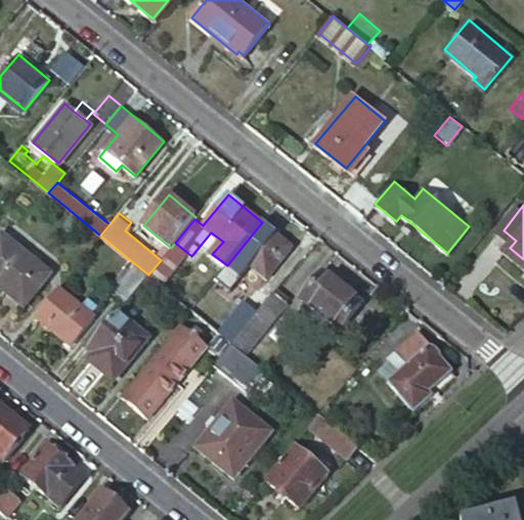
[(292,247),(262,222),(236,254),(266,277),(292,247)]
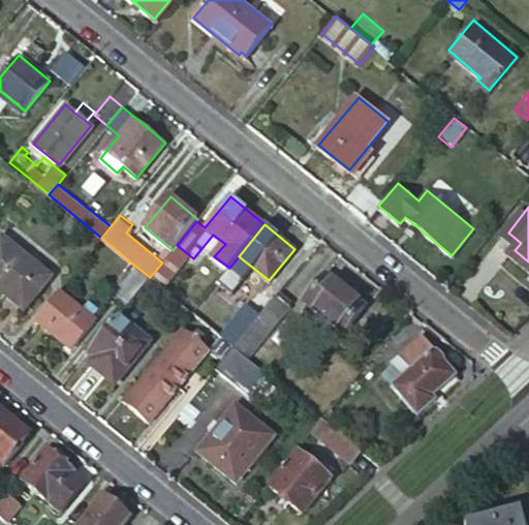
[(4,233),(0,238),(0,285),(26,307),(53,273),(4,233)]
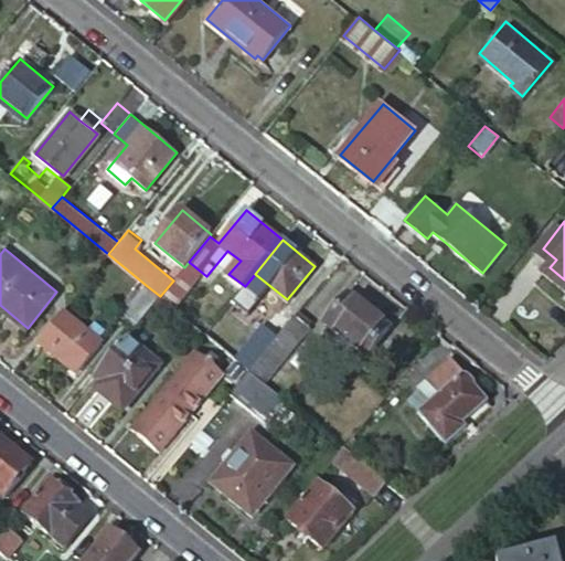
[(160,296),(146,285),(123,314),(137,326),(160,296)]
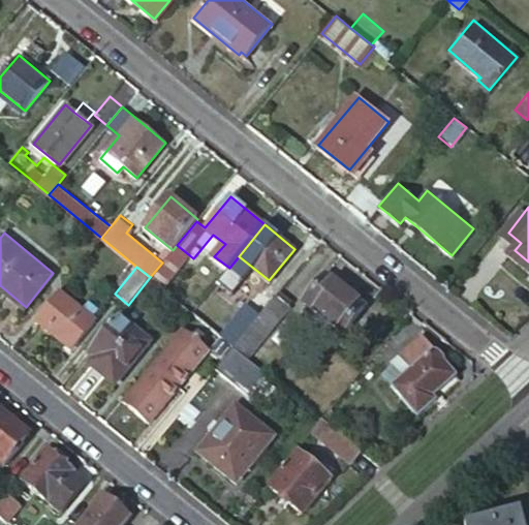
[(328,273),(304,301),(343,333),(366,305),(328,273)]
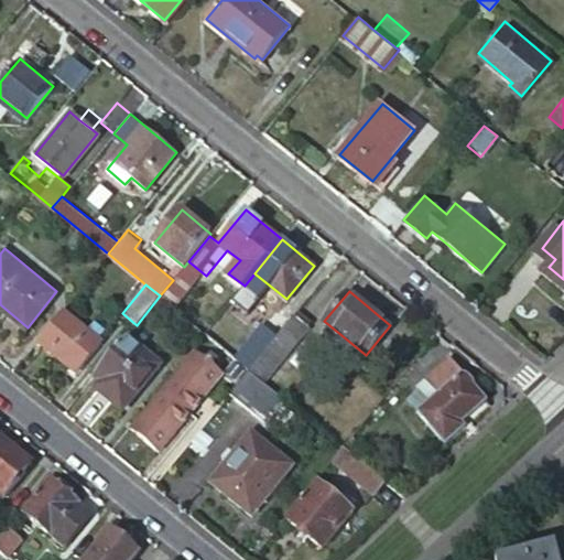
[(100,342),(62,310),(39,338),(76,369),(100,342)]
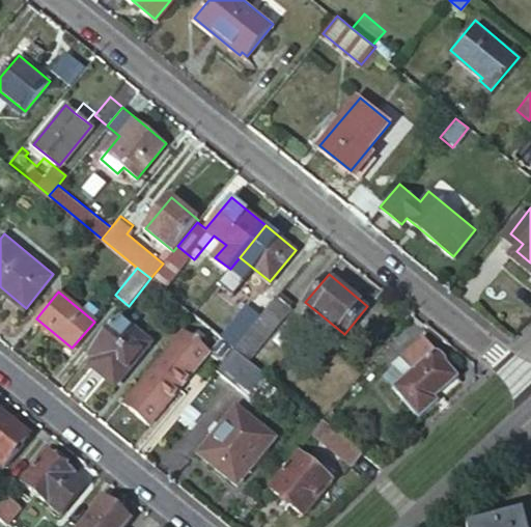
[(236,343),(234,347),(249,358),(294,305),(278,293),(263,311),(236,343)]
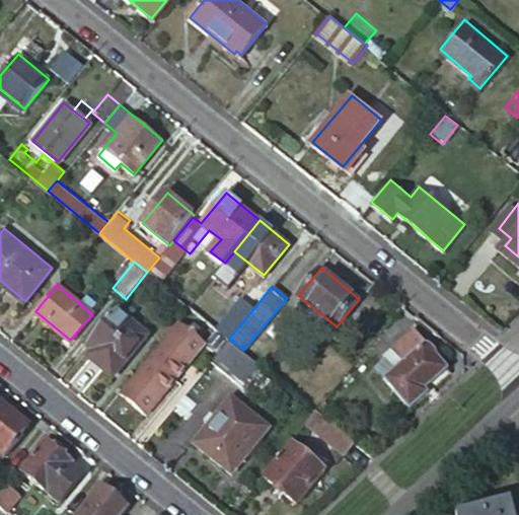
[(194,305),(222,328),(232,316),(204,292),(194,305)]
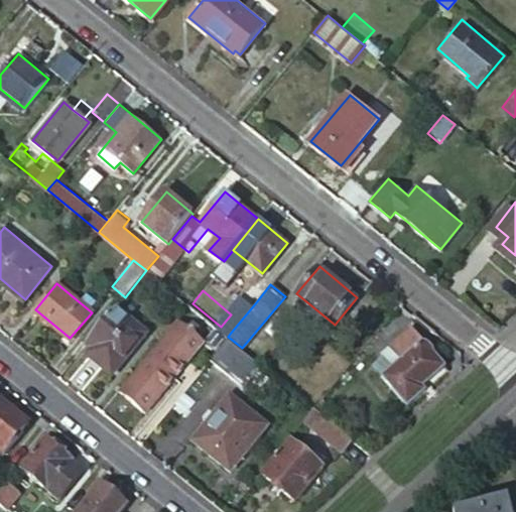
[(221,327),(230,334),(256,302),(247,294),(231,314),(221,327)]
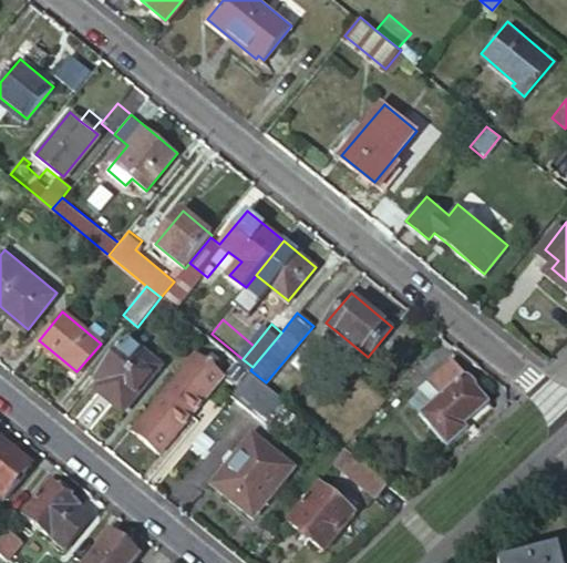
[(129,337),(98,375),(104,379),(96,387),(125,409),(162,365),(129,337)]
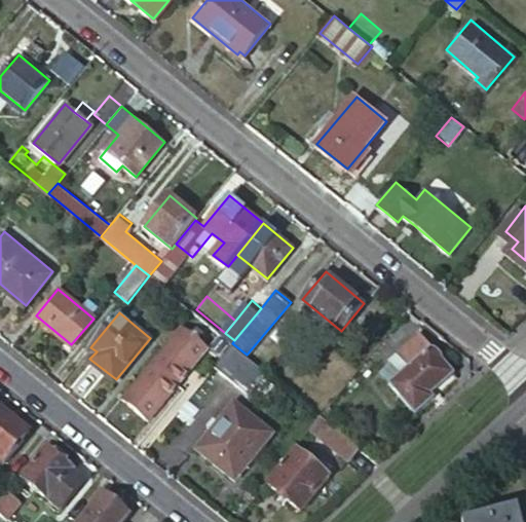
[(152,424),(214,349),(183,323),(120,398),(152,424)]
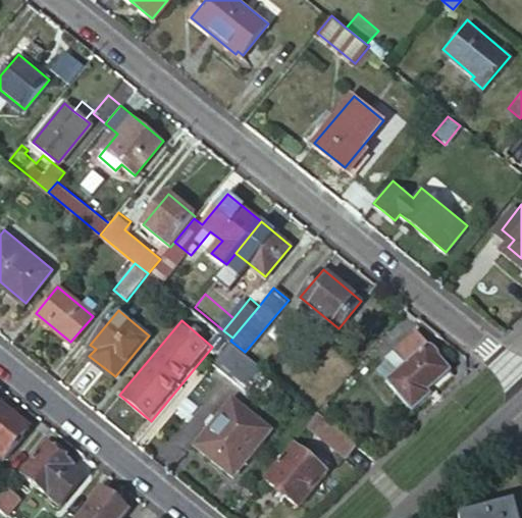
[(409,360),(386,378),(412,409),(453,375),(416,332),(403,343),(404,344),(400,348),(409,360)]
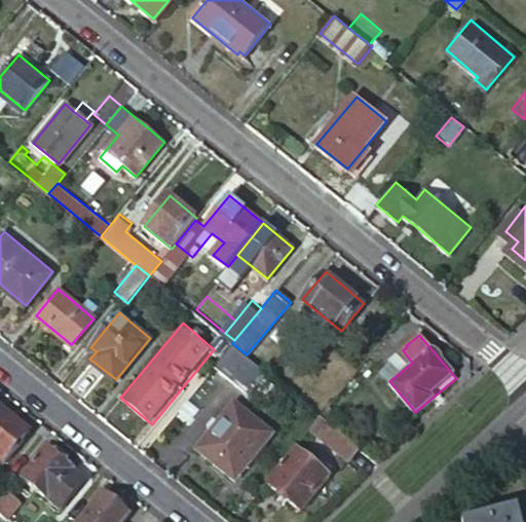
[(231,345),(218,361),(250,387),(263,371),(231,345)]
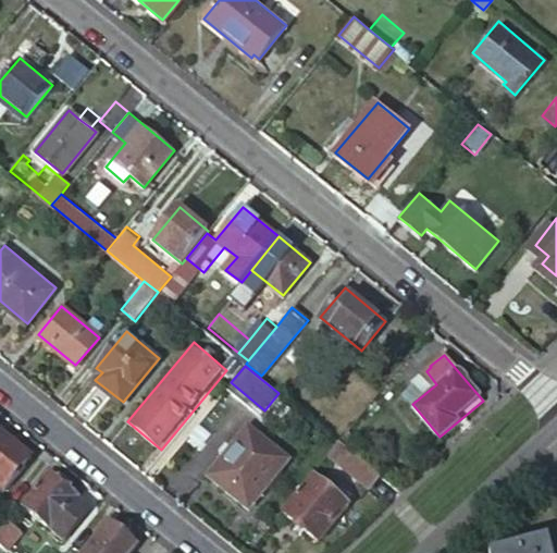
[(249,422),(210,471),(250,505),(291,456),(249,422)]
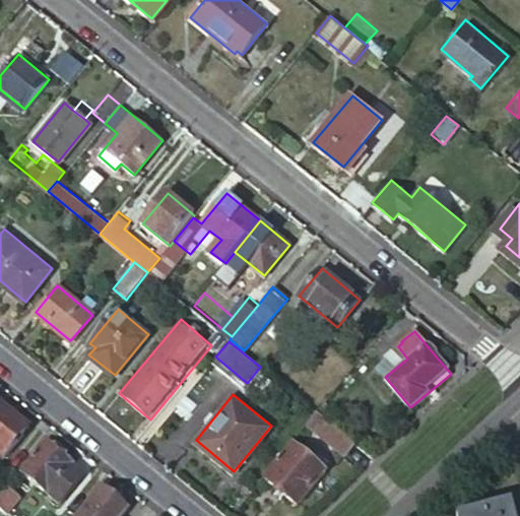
[(29,425),(0,400),(0,452),(4,456),(29,425)]
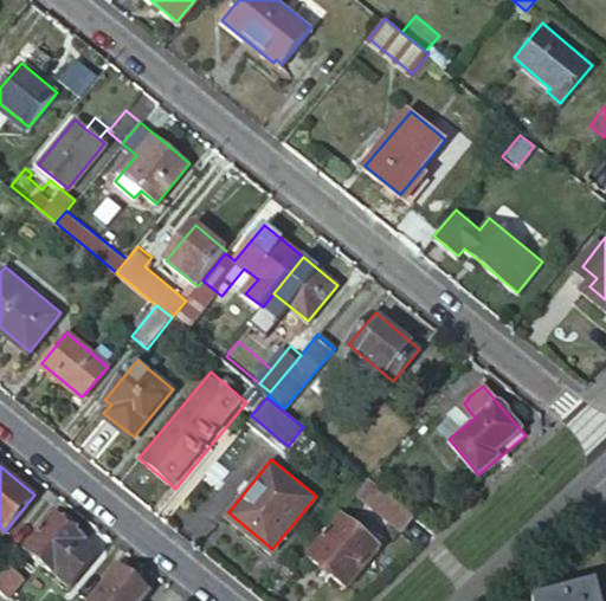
[(403,525),(412,514),(368,477),(359,490),(403,525)]
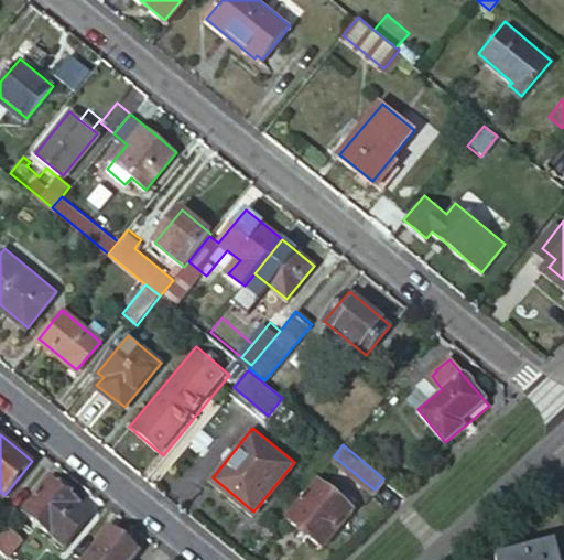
[(79,499),(50,476),(21,512),(63,545),(89,513),(77,503),(79,499)]
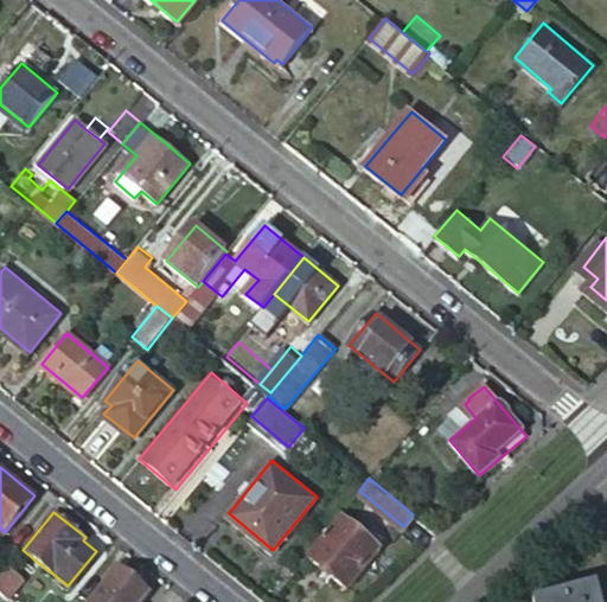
[(344,514),(311,554),(350,584),(383,546),(344,514)]
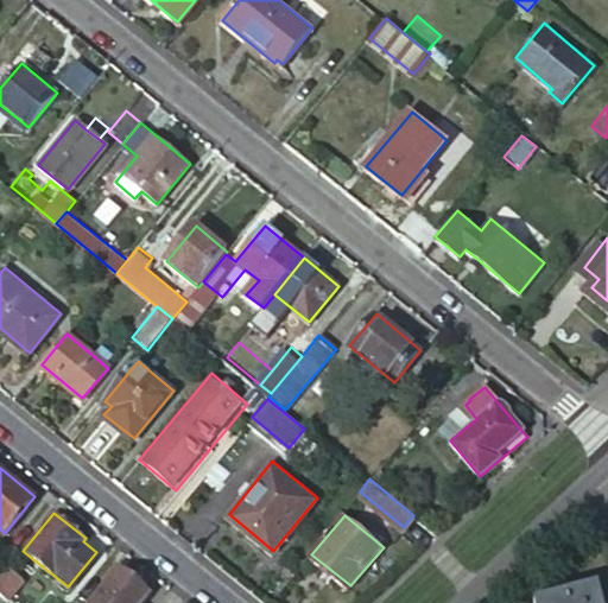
[(138,602),(150,590),(116,564),(83,602),(138,602)]
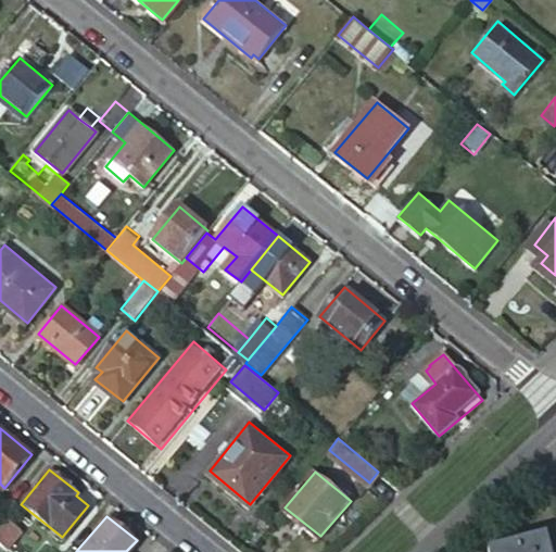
[(20,531),(4,519),(0,525),(0,544),(5,550),(20,531)]
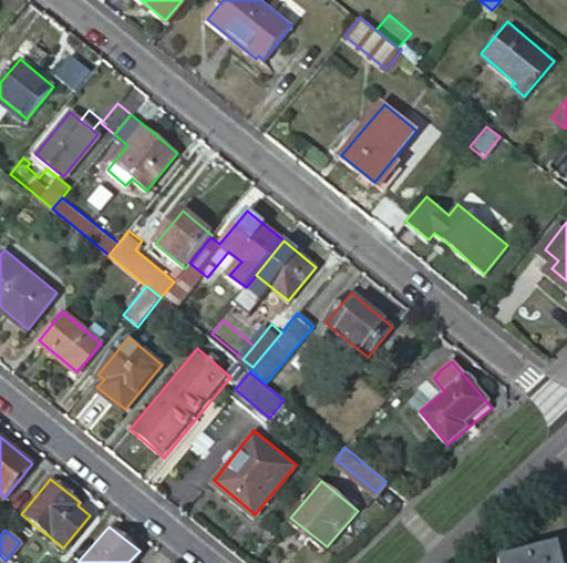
[(563,562),(560,551),(512,562),(563,562)]
